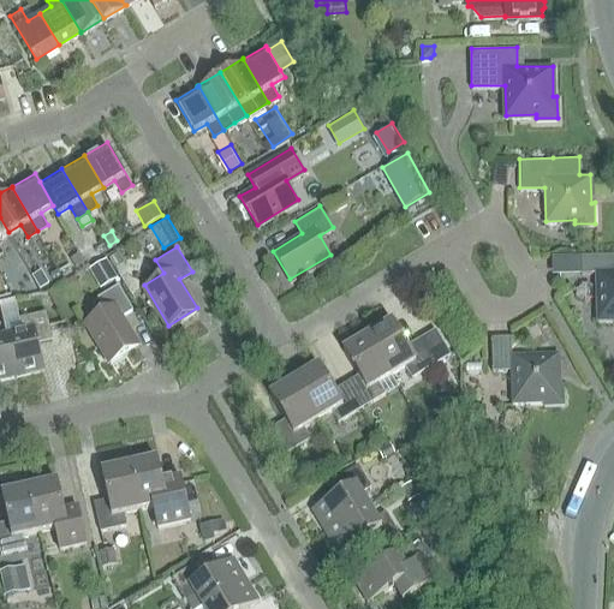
[(71,254),(77,263),(84,258),(79,249),(71,254)]
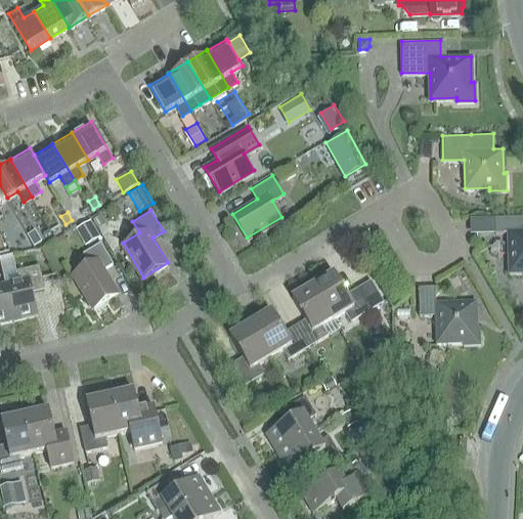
[(93,216),(98,225),(105,221),(100,212),(93,216)]
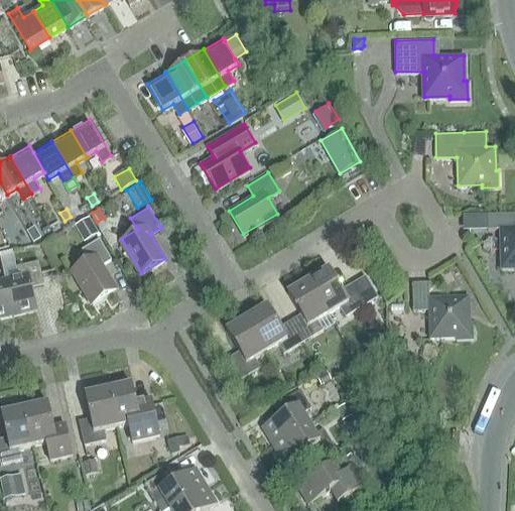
[(514,211),(487,212),(488,227),(501,227),(502,267),(514,266),(514,211)]
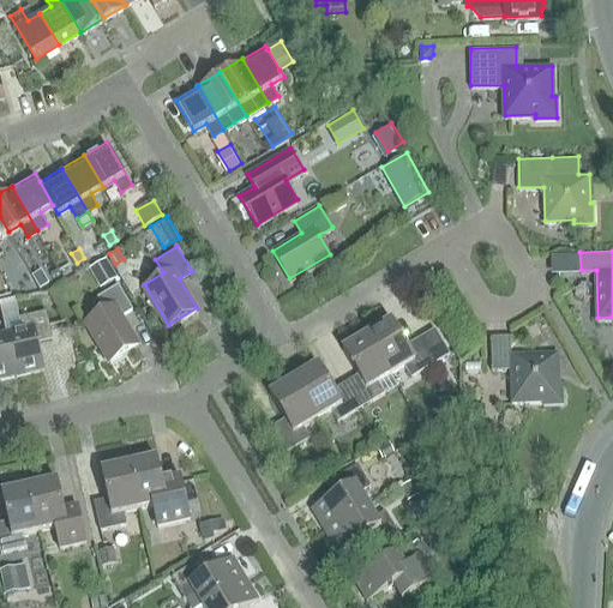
[(119,275),(107,254),(89,265),(101,286),(119,275)]
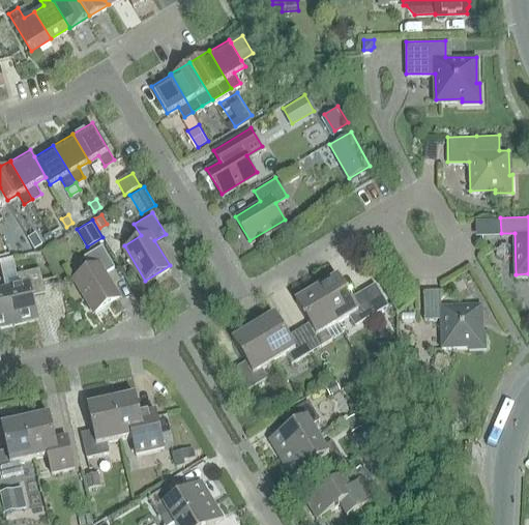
[(107,224),(99,228),(114,251),(123,244),(120,239),(112,235),(107,224)]
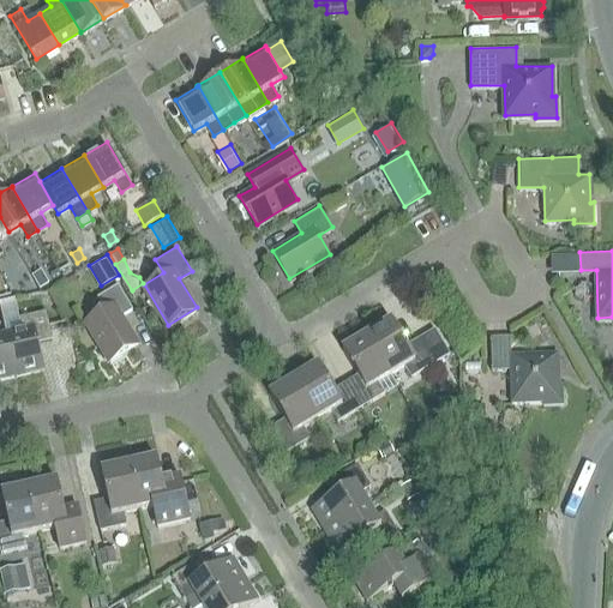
[(41,266),(32,271),(41,283),(48,278),(41,266)]
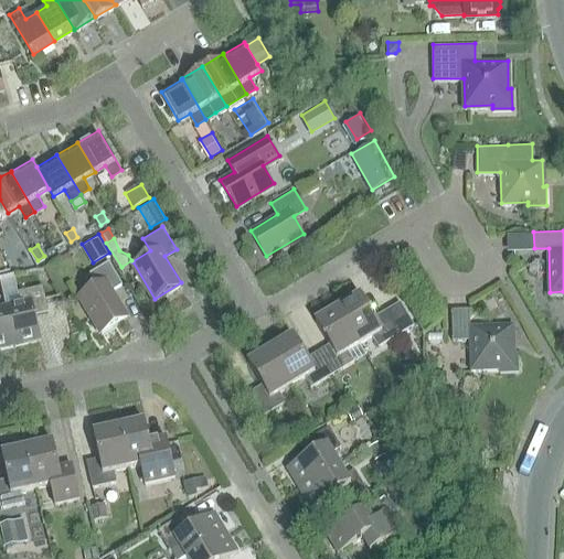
[(102,331),(127,315),(112,288),(123,281),(109,258),(89,270),(97,282),(78,293),(102,331)]
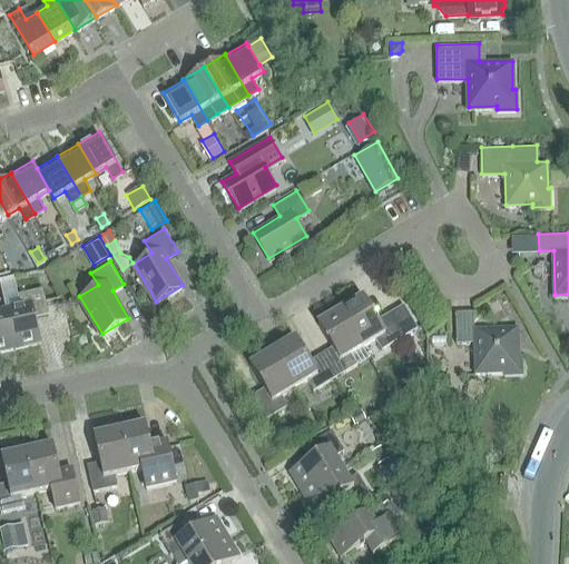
[(13,273),(0,275),(0,283),(6,306),(16,347),(41,342),(35,315),(49,312),(43,286),(18,292),(13,273)]
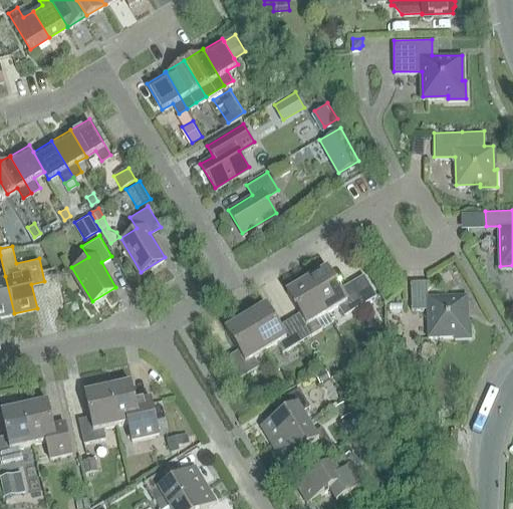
[(338,304),(343,313),(376,293),(363,272),(340,286),(327,266),(307,278),(327,310),(338,304)]
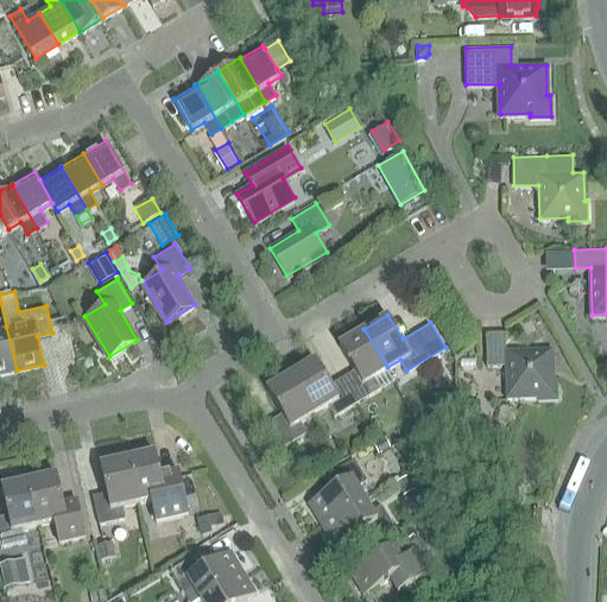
[(0,373),(17,371),(6,327),(0,327),(0,373)]
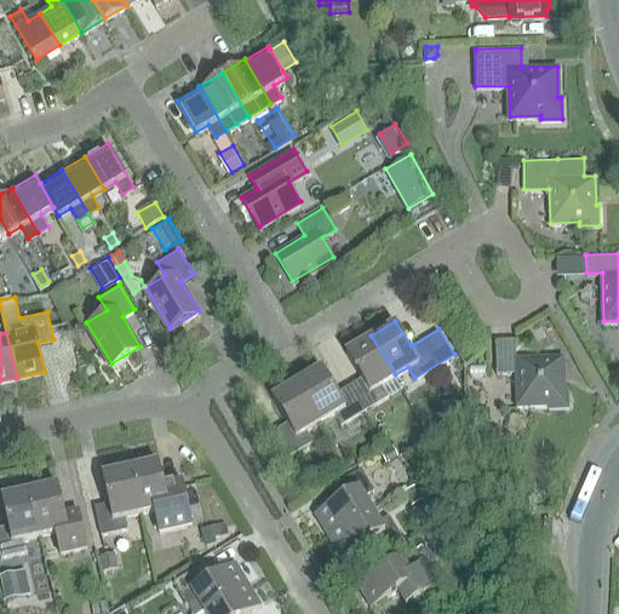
[(395,374),(371,336),(347,350),(361,376),(349,383),(365,408),(389,394),(382,383),(395,374)]
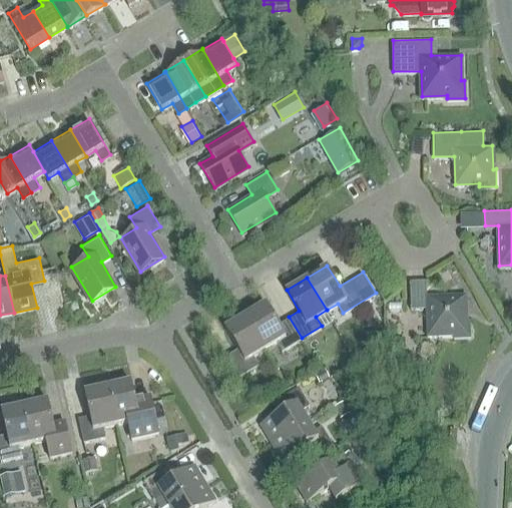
[(426,279),(410,279),(411,307),(427,307),(428,335),(454,334),(454,337),(471,336),(470,319),(468,319),(467,293),(427,295),(426,279)]
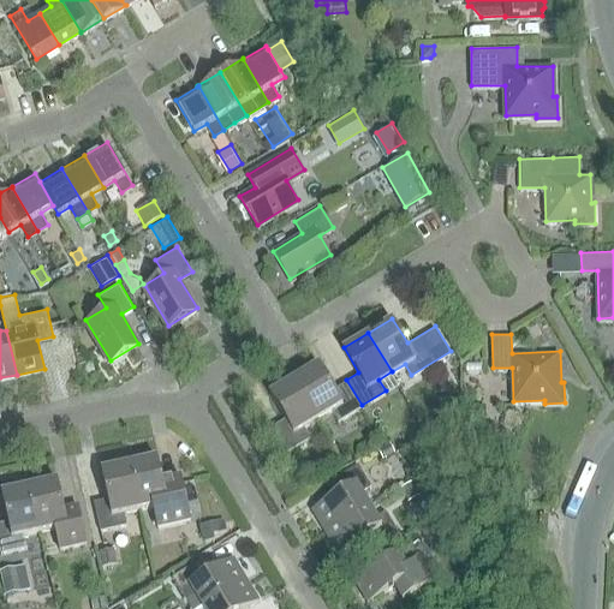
[(319,362),(294,376),(319,416),(332,407),(338,419),(362,405),(346,380),(334,387),(319,362)]
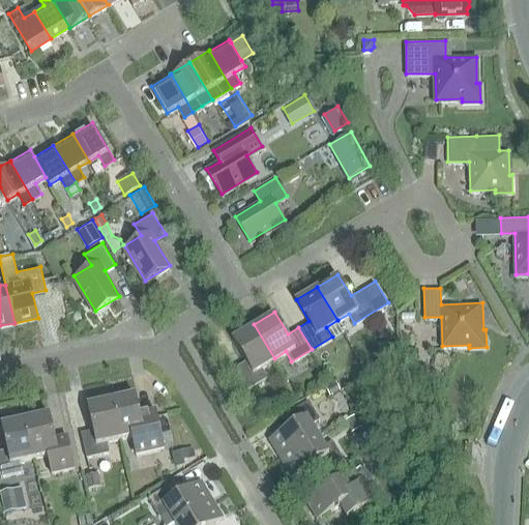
[(262,366),(274,358),(254,324),(233,338),(245,358),(235,366),(248,387),(268,375),(262,366)]
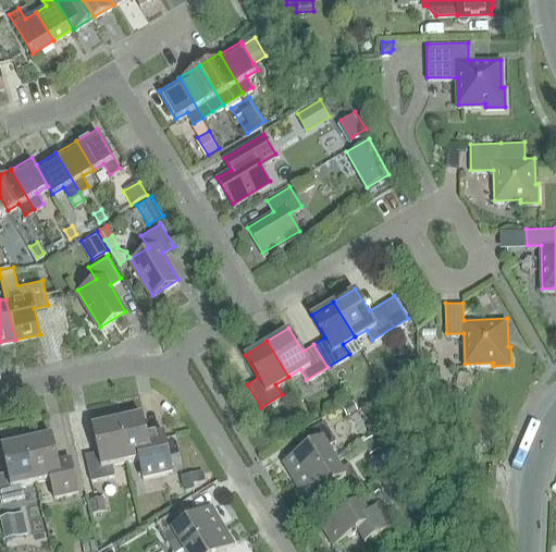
[(440,379),(440,364),(424,365),(424,379),(440,379)]
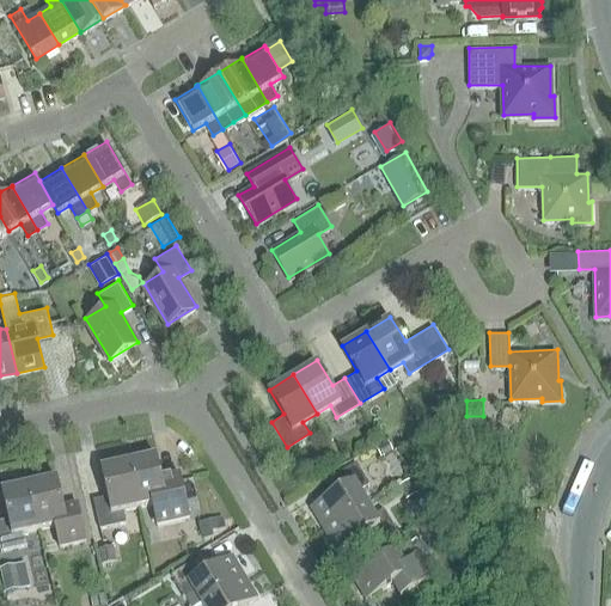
[(392,445),(388,438),(377,445),(380,452),(392,445)]
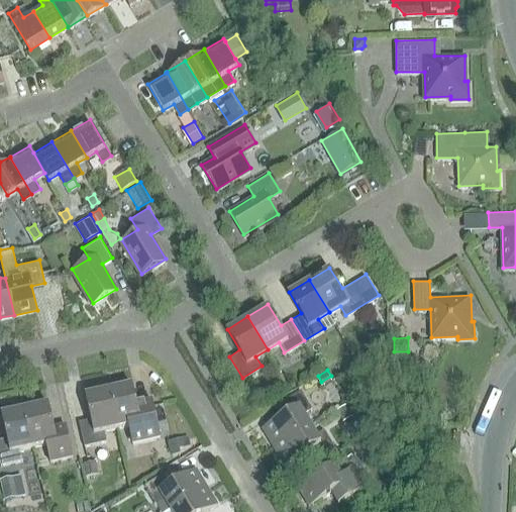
[(160,435),(152,403),(151,398),(136,401),(132,383),(109,388),(117,425),(128,423),(132,441),(160,435)]
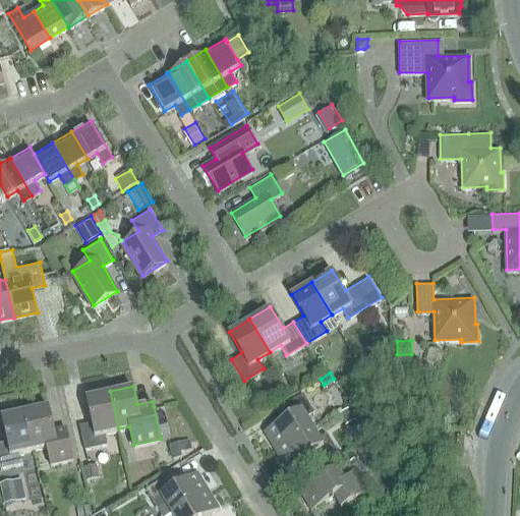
[(105,432),(118,428),(110,391),(85,396),(92,420),(79,423),(85,448),(107,443),(105,432)]
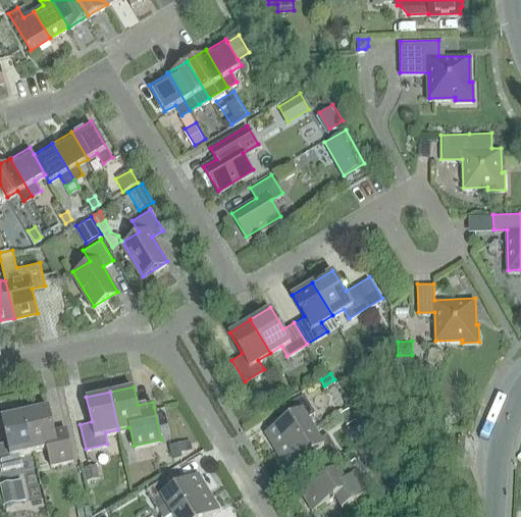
[(265,430),(276,449),(313,426),(307,416),(315,411),(304,393),(281,406),(288,416),(265,430)]
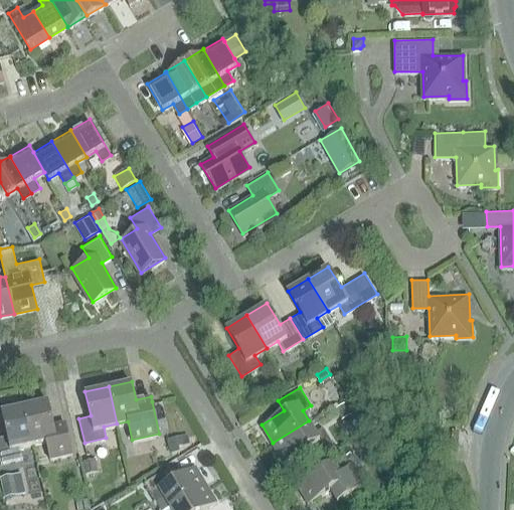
[(25,405),(33,443),(46,440),(50,458),(72,453),(65,421),(53,423),(48,399),(25,405)]
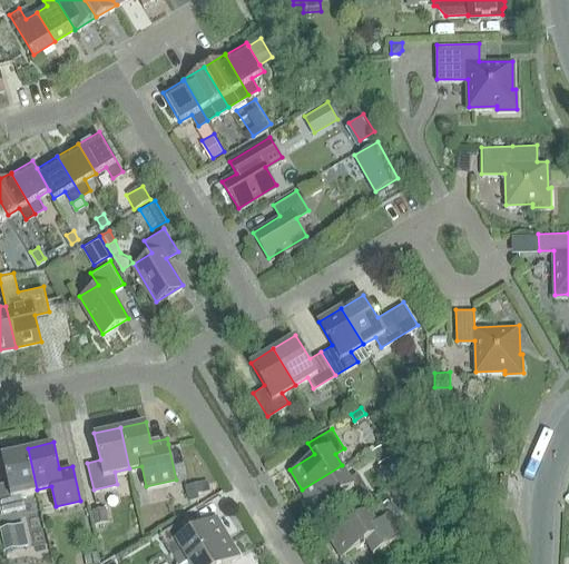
[(383,443),(375,447),(382,459),(390,455),(388,451),(383,443)]
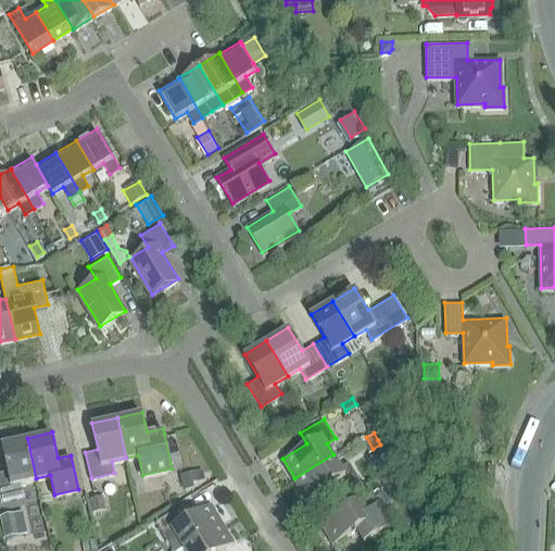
[(22,481),(36,478),(27,438),(2,443),(8,470),(0,471),(0,495),(1,498),(25,492),(22,481)]
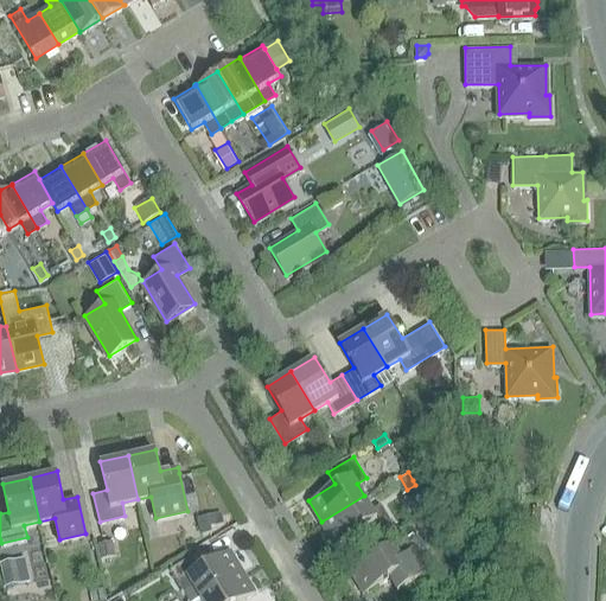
[(364,496),(321,522),(333,543),(361,526),(368,539),(394,524),(381,502),(371,507),(364,496)]
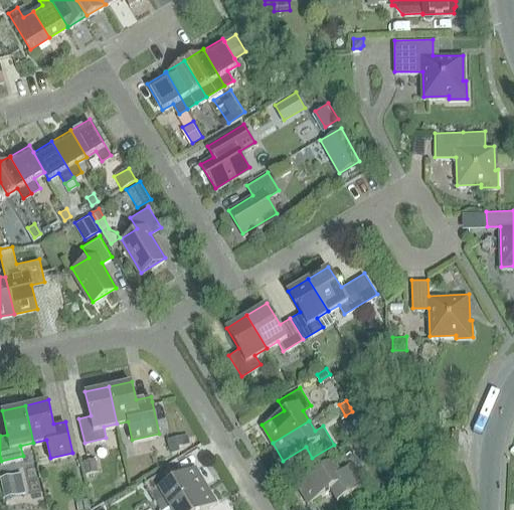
[(176,435),(167,437),(170,451),(179,449),(176,435)]
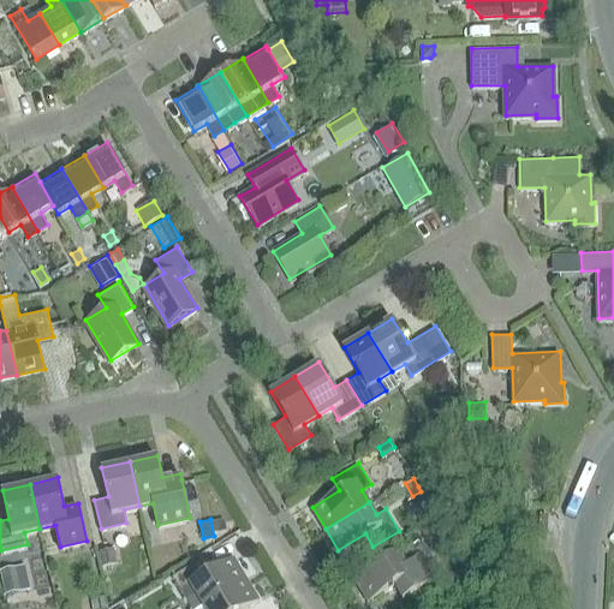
[(403,597),(434,578),(421,555),(425,551),(418,539),(398,551),(398,550),(355,577),(368,599),(394,584),(403,597)]
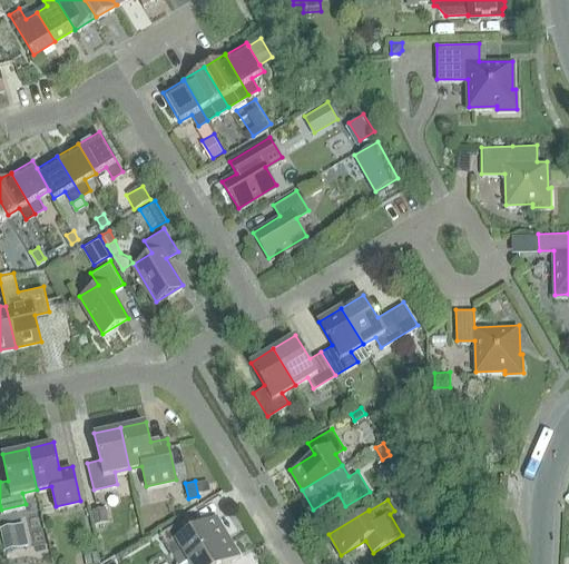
[(90,508),(94,523),(109,520),(106,505),(90,508)]
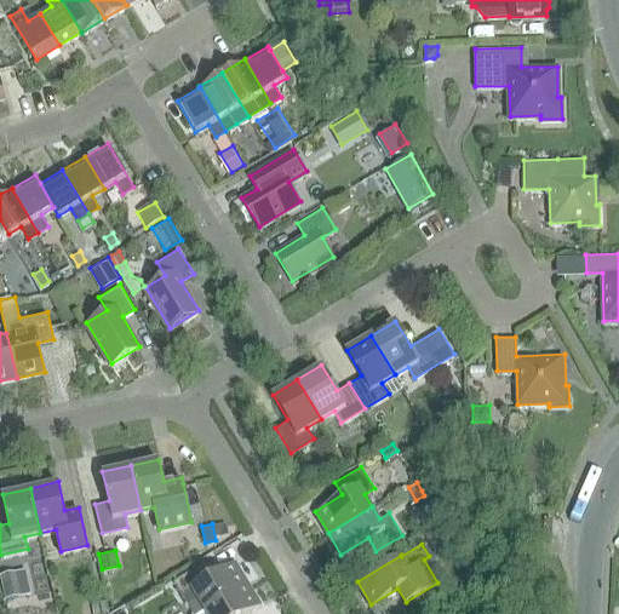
[(196,596),(205,608),(248,581),(235,560),(208,577),(200,563),(173,579),(187,602),(196,596)]
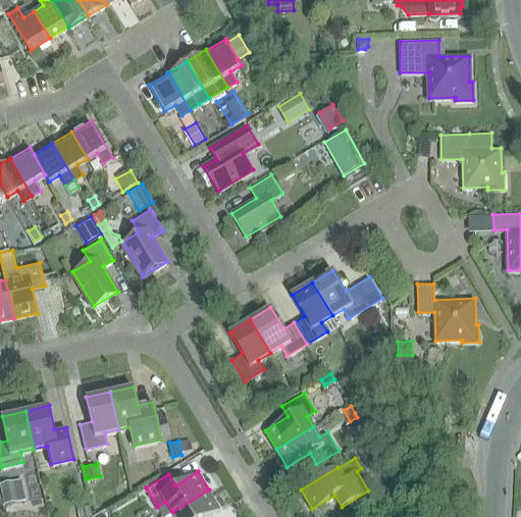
[(18,500),(13,479),(0,481),(0,482),(4,503),(18,500)]
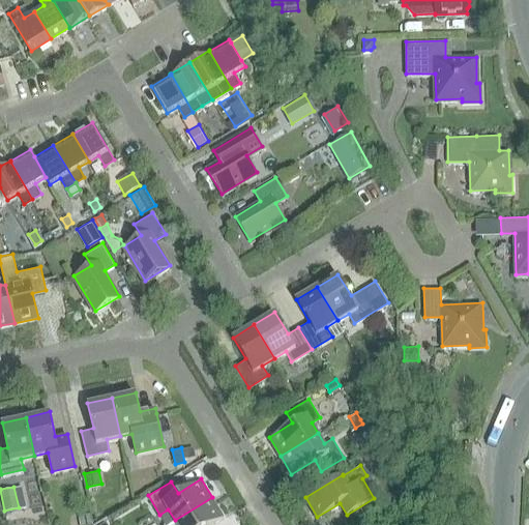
[(212,497),(175,520),(177,524),(207,524),(224,516),(212,497)]
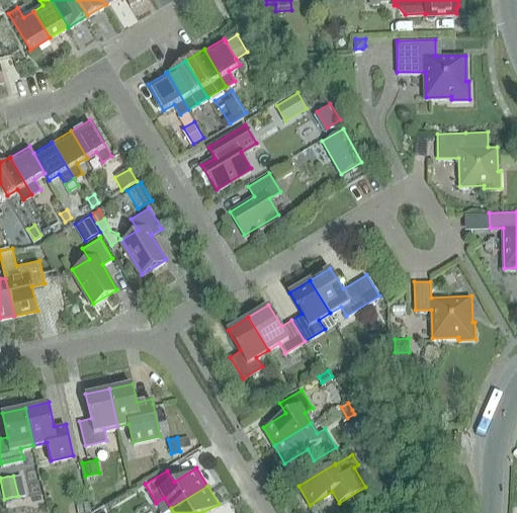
[(76,503),(78,512),(79,512),(91,511),(89,500),(76,503)]
